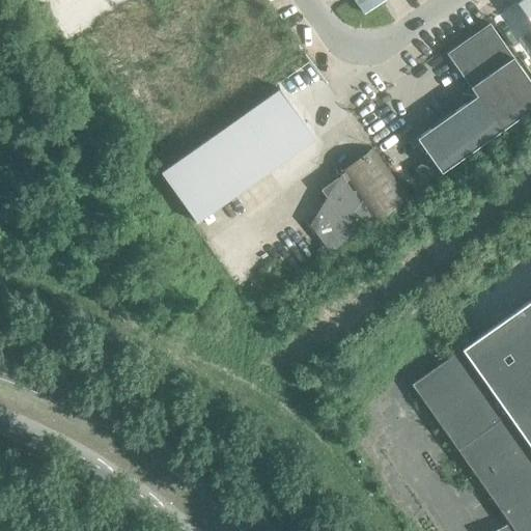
[(357,0),(365,11),(381,0),(357,0)]
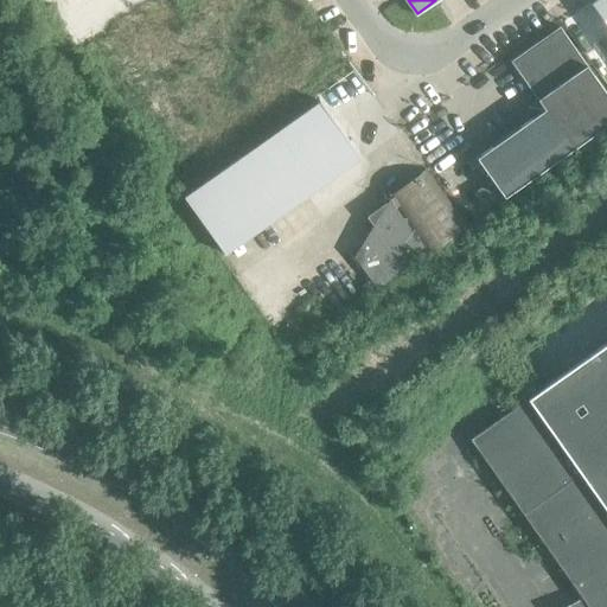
[(606,0),(594,0),(592,2),(606,25),(606,0)]
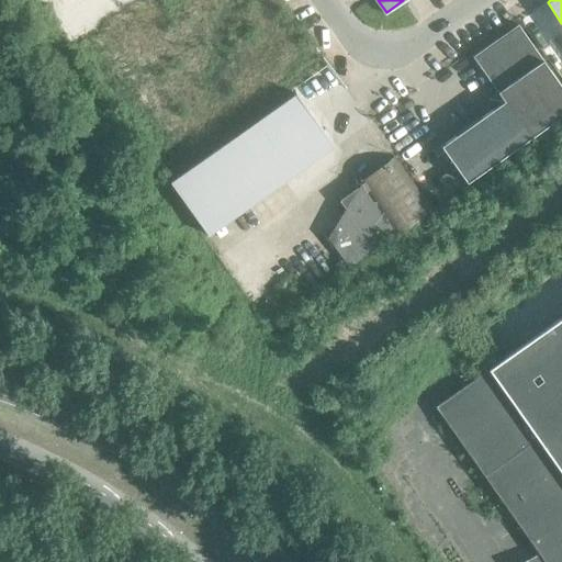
[(561,115),(561,87),(517,23),(471,56),(503,101),(439,146),(467,183),(561,115)]
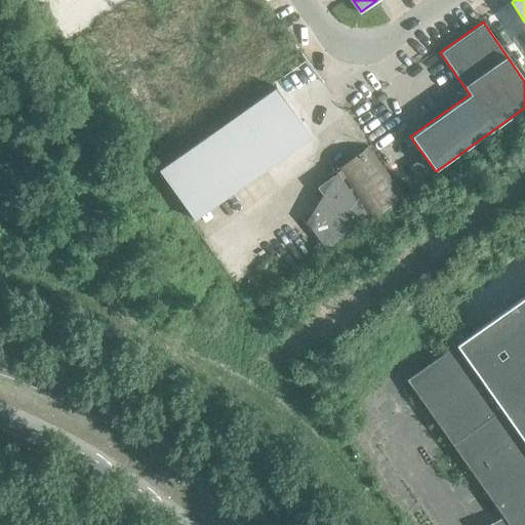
[(276,87),(159,170),(194,220),(312,137),(276,87)]
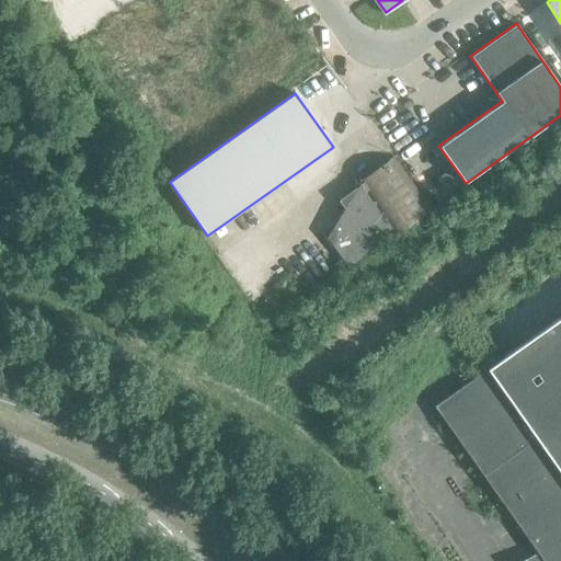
[(361,186),(341,201),(376,250),(435,208),(396,153),(357,181),(361,186)]
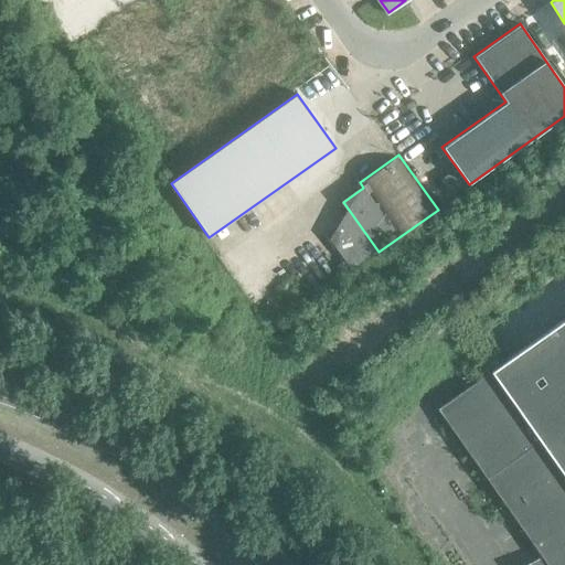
[(564,284),(534,241),(484,276),(564,390),(564,284)]
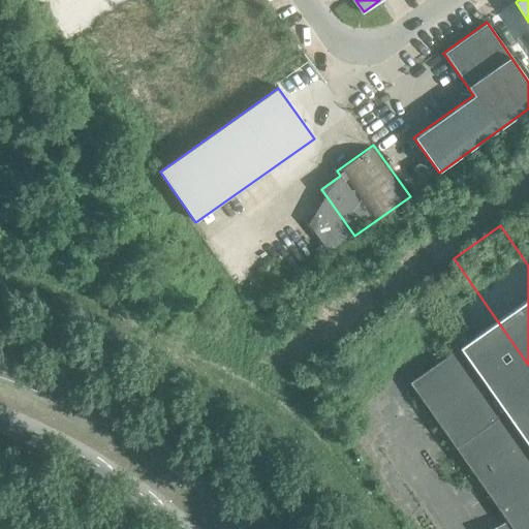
[(528,445),(416,285),(382,309),(528,516),(528,445)]
